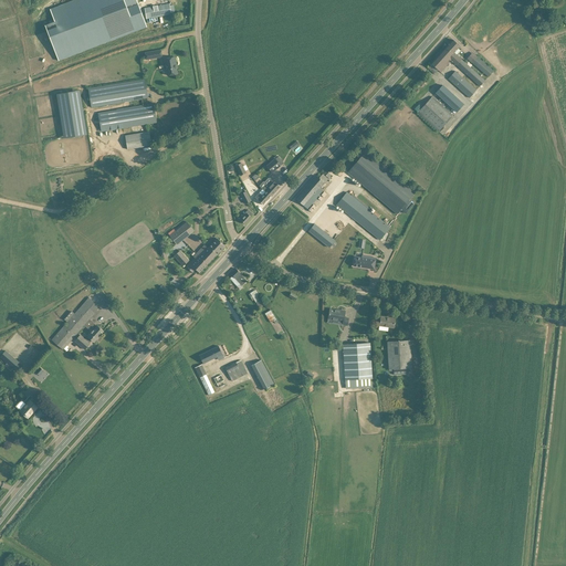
[(49,23),(44,25),(59,61),(146,28),(135,0),(74,0),(50,10),(53,19),(49,21),(49,23)]
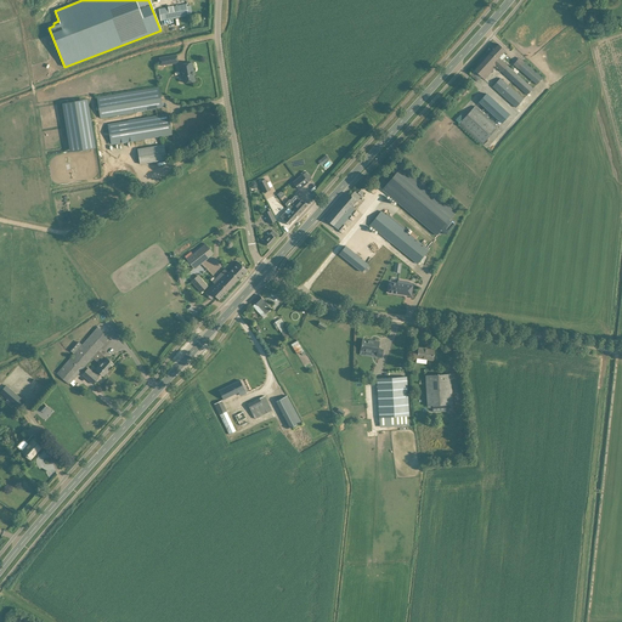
[(186,4),(158,9),(160,21),(188,15),(186,4)]
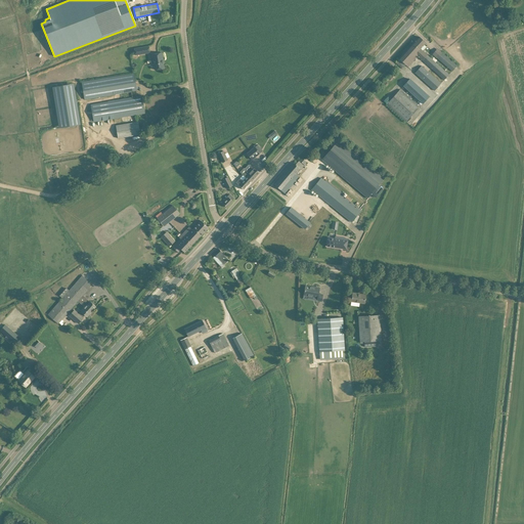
[(395,62),(399,67),(402,69),(405,64),(408,67),(418,56),(444,80),(448,75),(421,48),(426,43),(419,37),(395,62)]
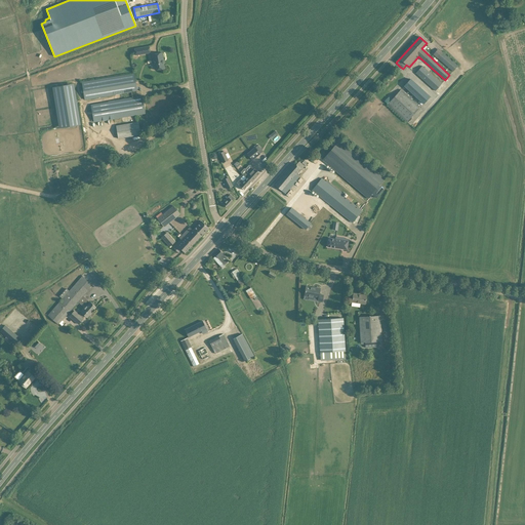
[(134,49),(135,55),(150,53),(149,47),(134,49)]
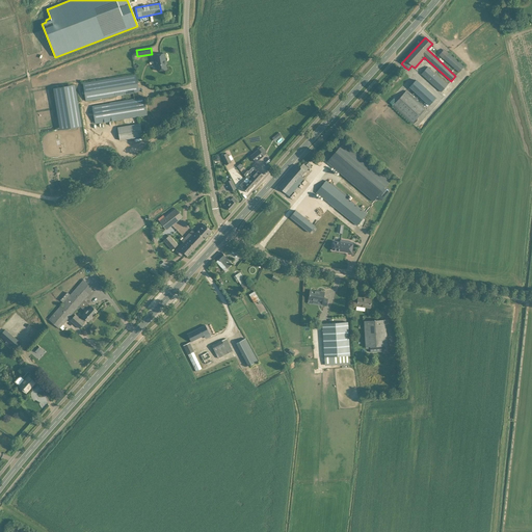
[(448,53),(443,58),(459,73),(463,67),(448,53)]
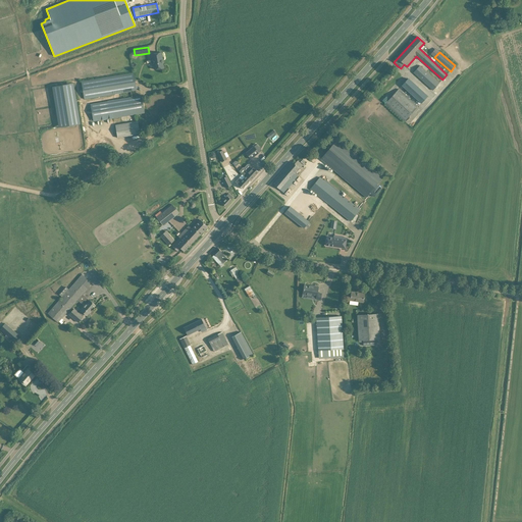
[(163,62),(162,60),(161,53),(152,54),(153,60),(152,61),(151,62),(151,64),(152,65),(154,64),(154,69),(159,69),(160,69),(162,69),(162,68),(163,68),(162,62),(163,62)]
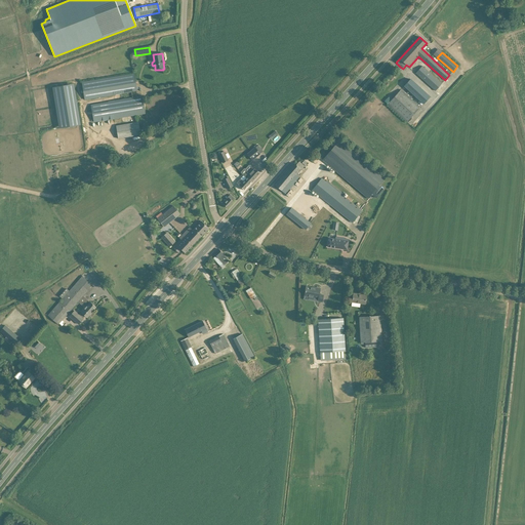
[(422,66),(415,73),(435,90),(442,83),(440,81),(422,66)]
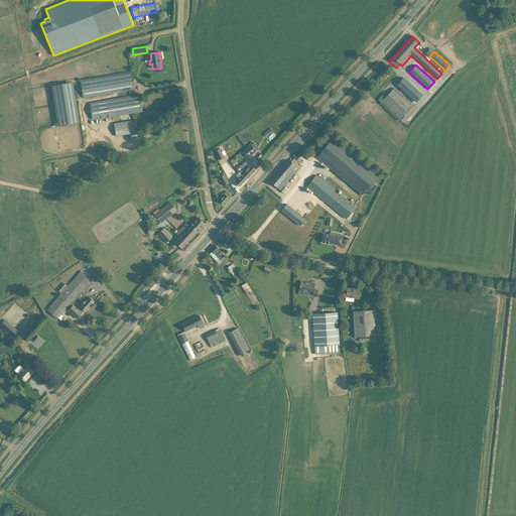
[(127,74),(81,82),(84,99),(114,94),(114,92),(118,92),(118,93),(129,91),(130,96),(130,97),(115,99),(90,104),(92,115),(93,120),(143,112),(140,95),(135,96),(134,90),(135,90),(132,73),(127,74)]
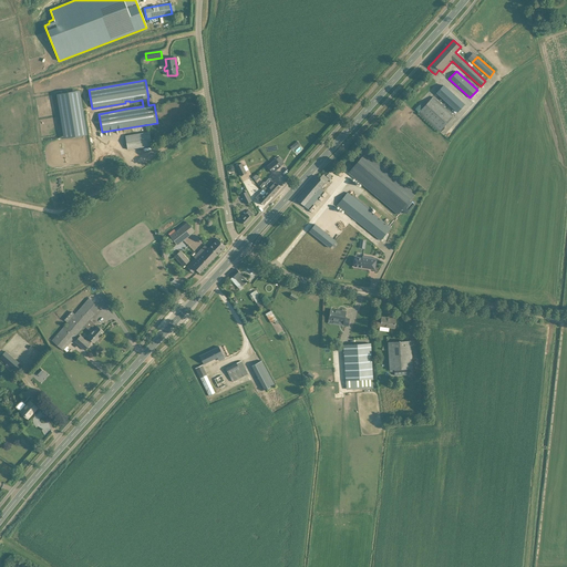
[(436,93),(445,101),(457,112),(464,104),(443,85),(436,93)]
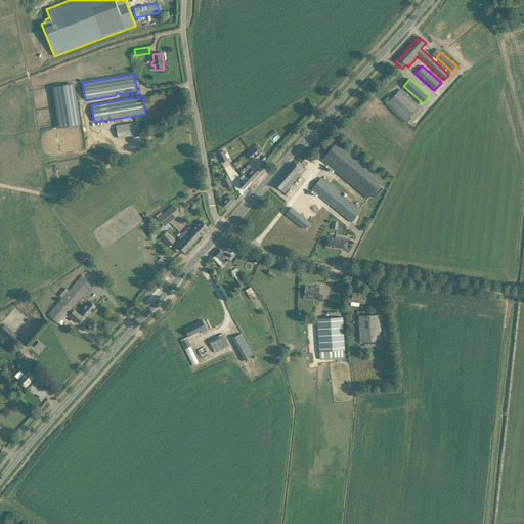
[(76,84),(53,87),(59,127),(82,124),(76,84)]
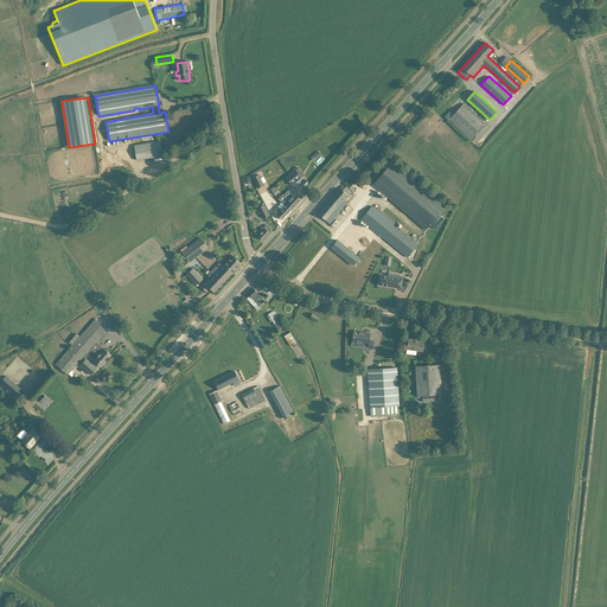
[(448,121),(471,140),(486,123),(464,103),(448,121)]
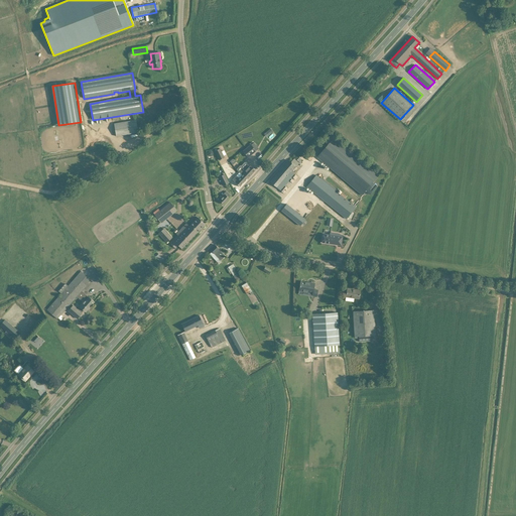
[(114,123),(116,136),(138,133),(136,120),(114,123)]
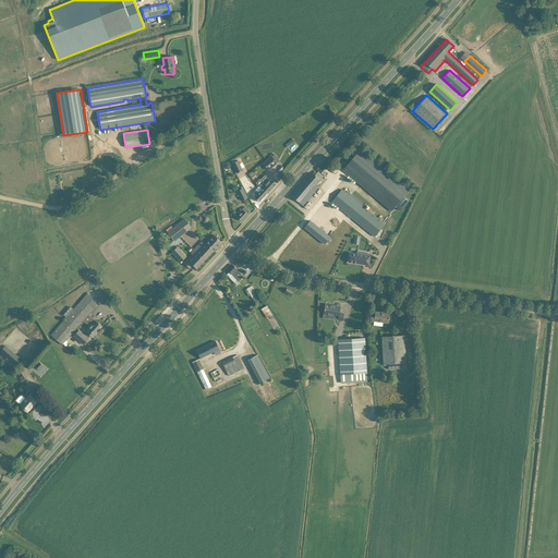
[(361,150),(343,171),(385,205),(391,211),(396,207),(400,210),(408,201),(403,197),(410,190),(403,184),(361,150)]
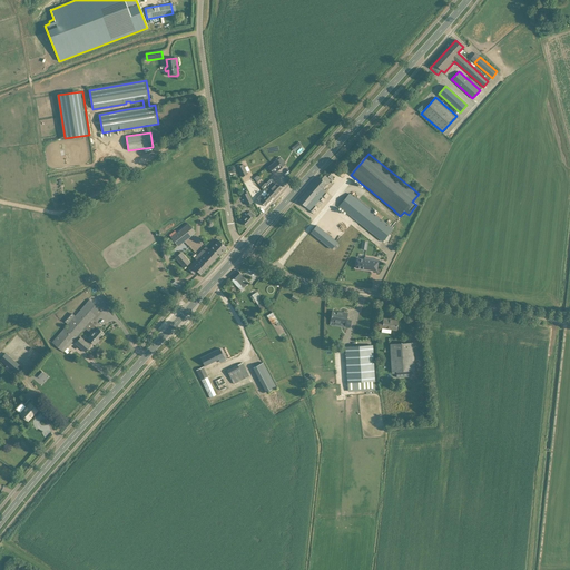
[(268,167),(274,174),(283,167),(277,159),(268,167)]
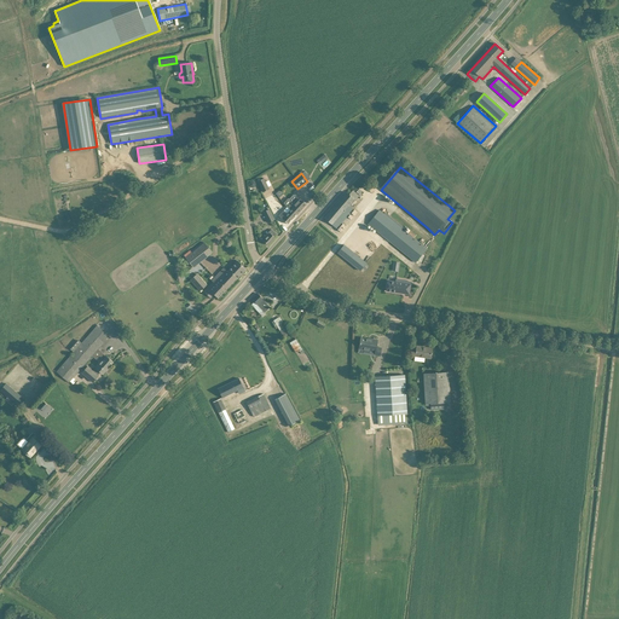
[(270,189),(264,178),(258,181),(262,192),(270,189)]
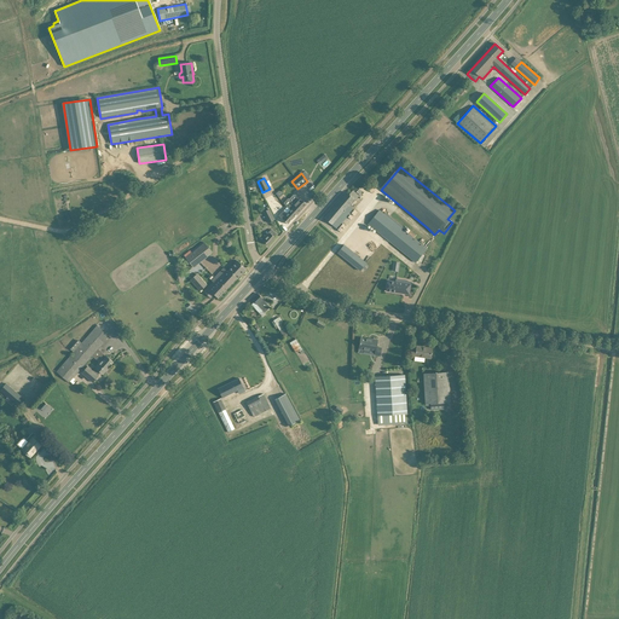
[(324,218),(329,223),(337,229),(353,210),(348,206),(354,200),(356,201),(359,196),(353,191),(350,195),(346,192),(324,218)]
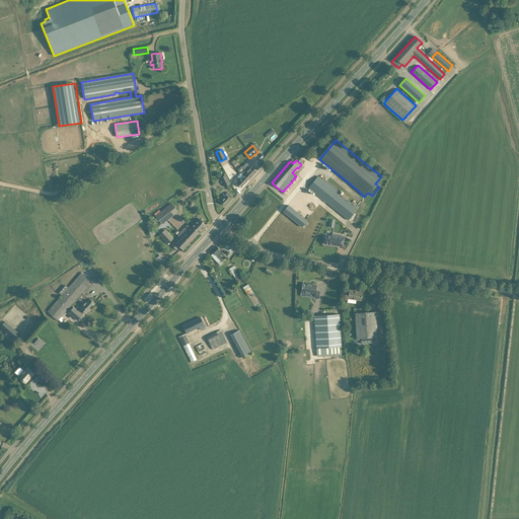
[(244,169),(240,173),(243,176),(248,180),(257,171),(256,170),(249,164),(248,164),(247,163),(246,163),(243,166),(243,168),(244,169)]
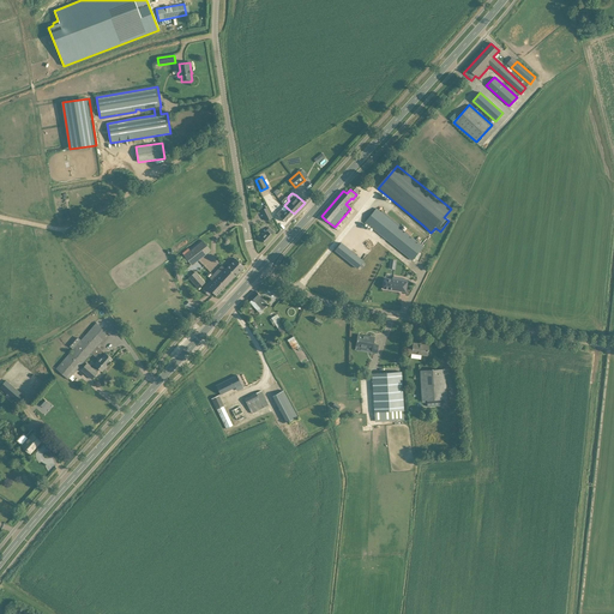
[(282,209),(277,214),(286,222),(288,220),(294,214),(288,209),(284,205),(282,209)]
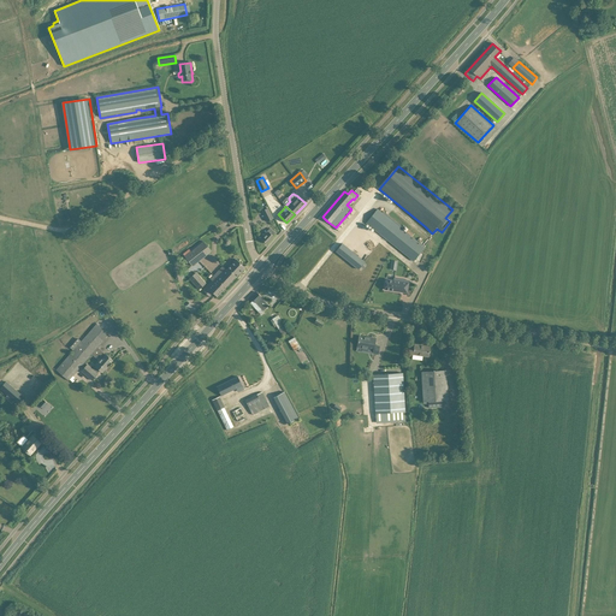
[(261,211),(267,221),(273,219),(267,208),(261,211)]
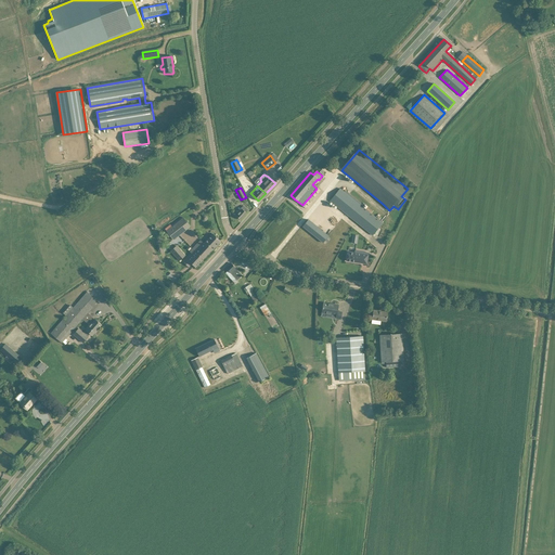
[(330,201),(373,235),(383,222),(365,208),(344,191),(340,189),(330,201)]
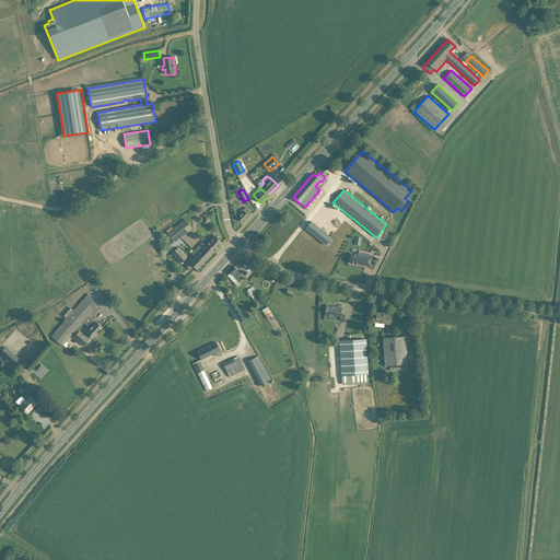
[(347,193),(370,211),(371,209),(366,205),(365,206),(348,193),(347,193)]
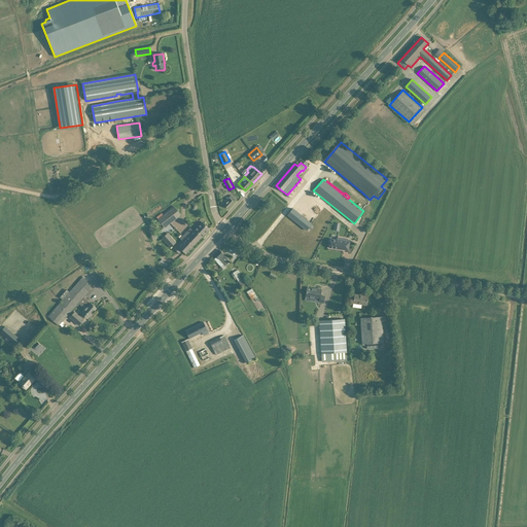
[(225,201),(222,203),(229,209),(234,203),(233,202),(235,200),(231,196),(225,201)]
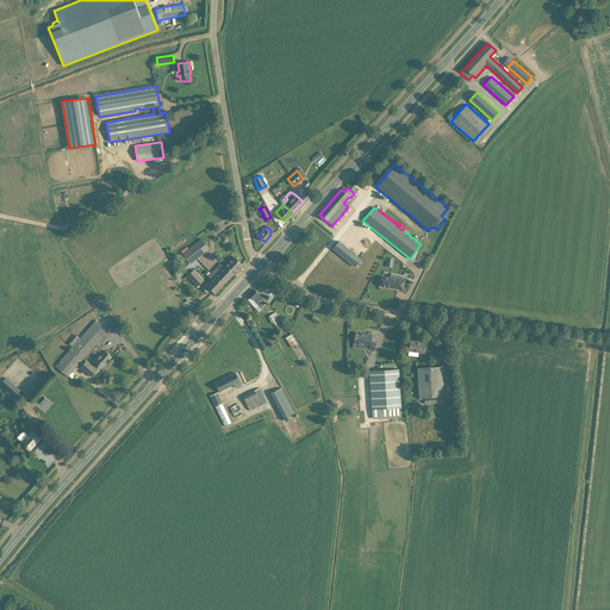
[(182,254),(191,265),(210,249),(201,238),(182,254)]
